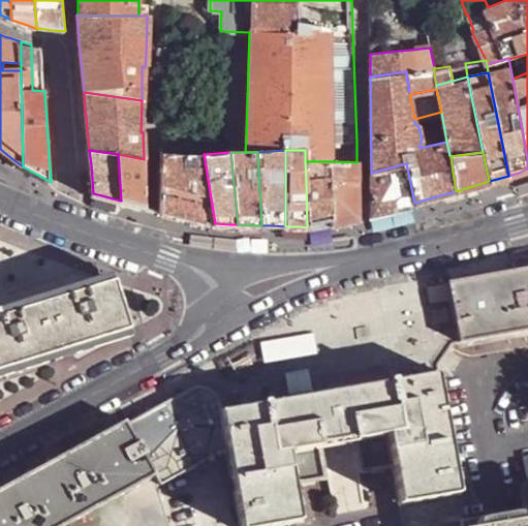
[(190,217),(215,223),(204,154),(180,153),(171,154),(162,153),(160,210),(190,217)]
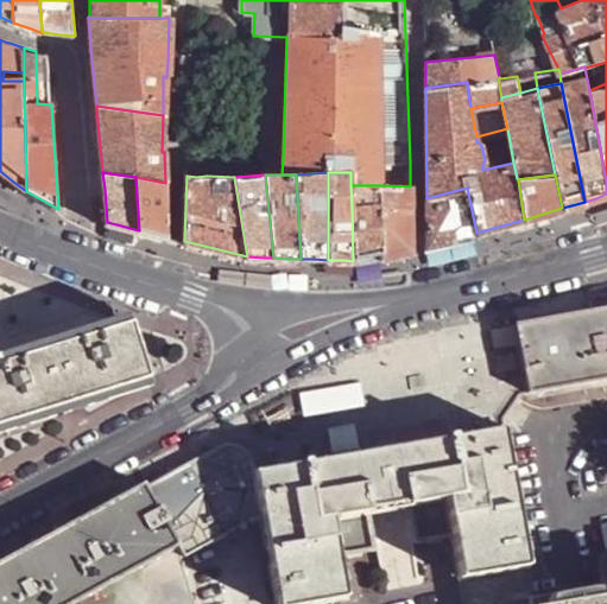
[(151,234),(168,237),(165,183),(136,177),(139,230),(151,234)]
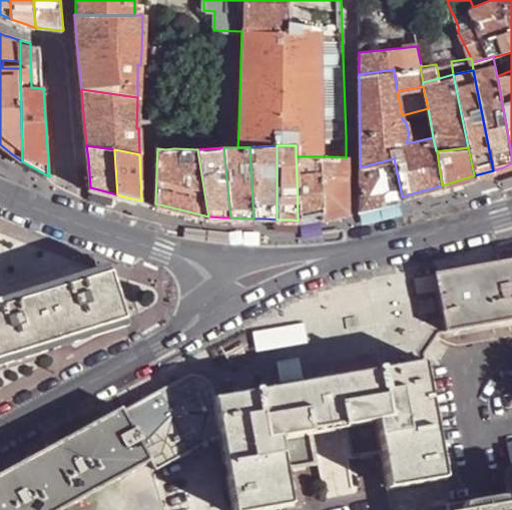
[(332,214),(347,211),(347,198),(346,168),(346,157),(321,156),(296,156),(297,175),(315,173),(321,175),(322,215),(332,214)]
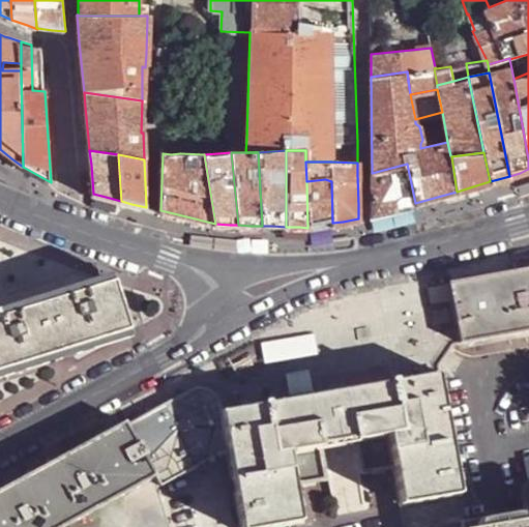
[(415,203),(407,164),(372,173),(372,205),(372,213),(400,207),(415,203)]
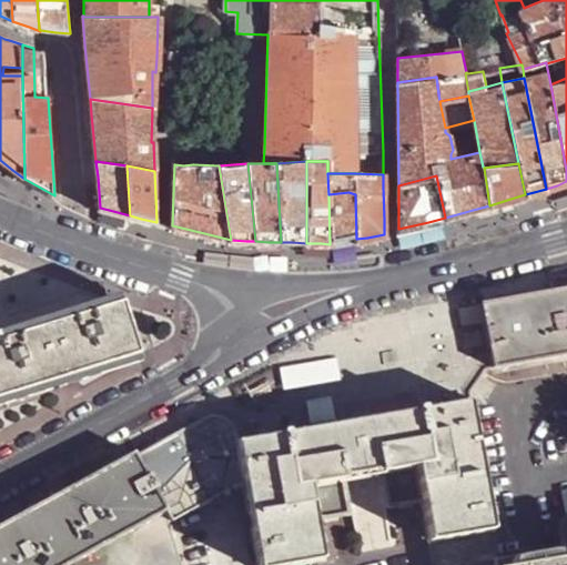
[(345,241),(356,239),(355,194),(348,192),(328,194),(330,244),(345,241)]
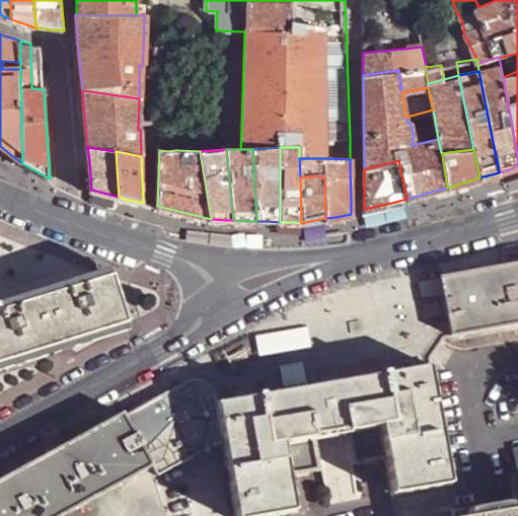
[(440,271),(451,335),(463,333),(478,329),(493,326),(506,324),(517,321),(517,255),(471,266),(440,271)]
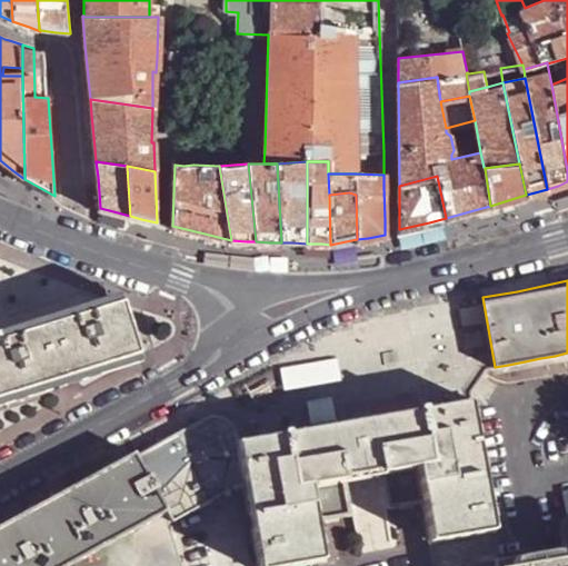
[(239,432),(240,438),(341,420),(358,418),(369,416),(472,398),(470,389),(479,378),(487,368),(495,367),(482,297),(481,286),(432,297),(399,307),(380,313),(335,330),(328,333),(278,357),(252,373),(230,385),(239,432)]
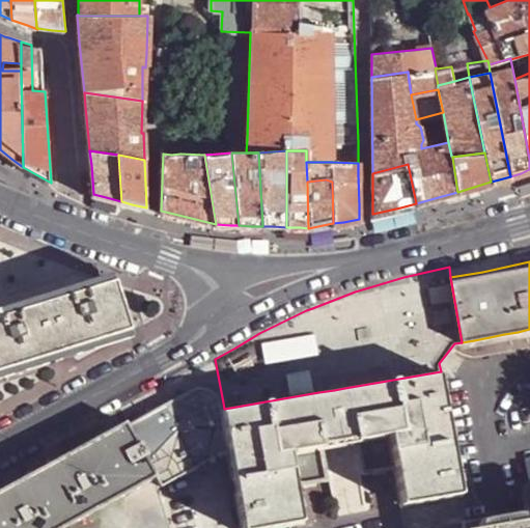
[(116,333),(133,328),(117,280),(91,287),(84,289),(0,315),(0,369),(19,364),(34,359),(52,354),(72,348),(94,340),(116,333)]
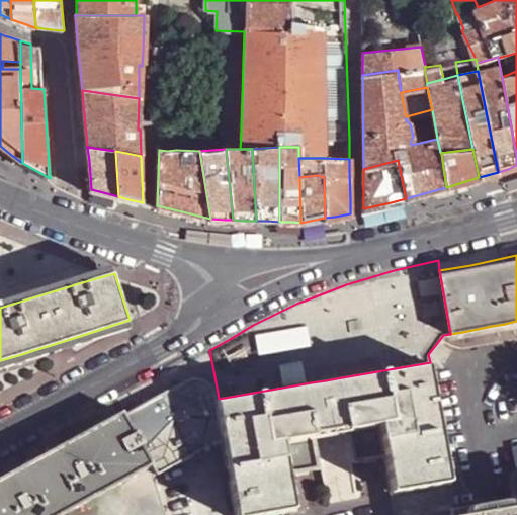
[(380,424),(385,456),(392,492),(450,482),(446,459),(441,426),(437,402),(432,374),(430,362),(336,378),(345,430),(350,430),(380,424)]
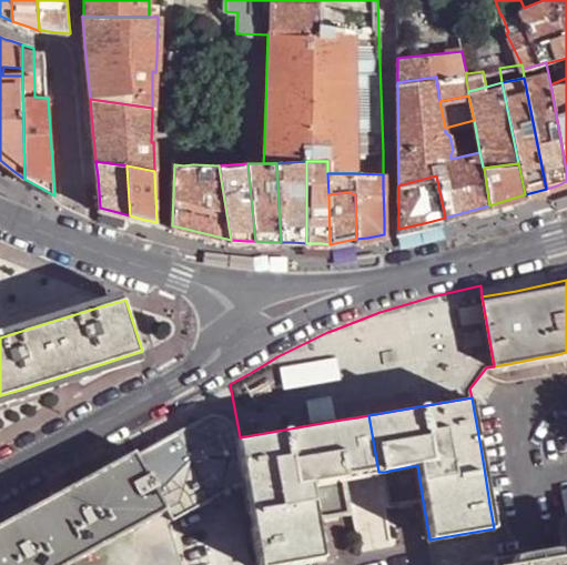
[(219,414),(209,414),(149,447),(140,452),(170,507),(175,517),(246,476),(240,437),(239,431),(230,421),(228,419),(219,414)]
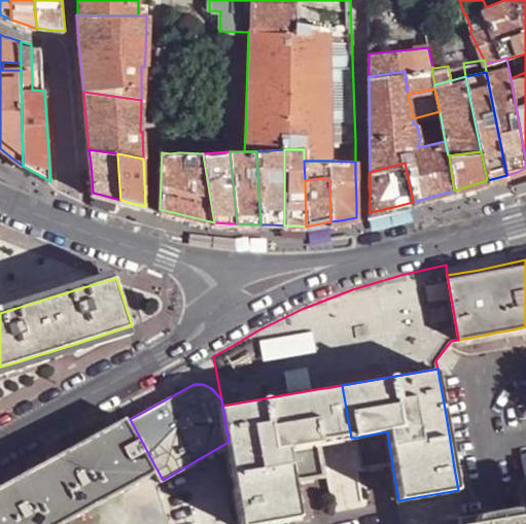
[(342,385),(331,387),(340,440),(351,438),(342,385)]
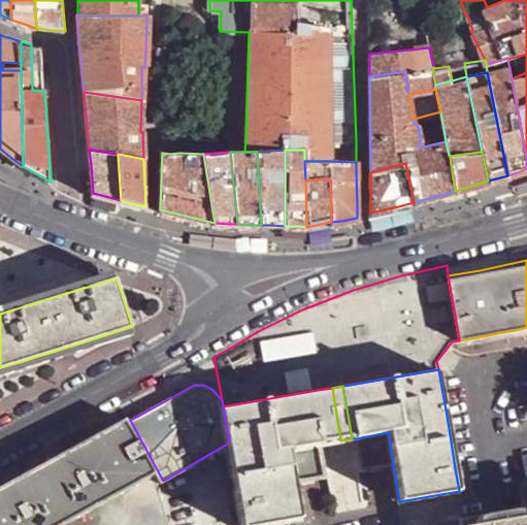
[(340,440),(332,388),(317,390),(326,444),(340,440)]
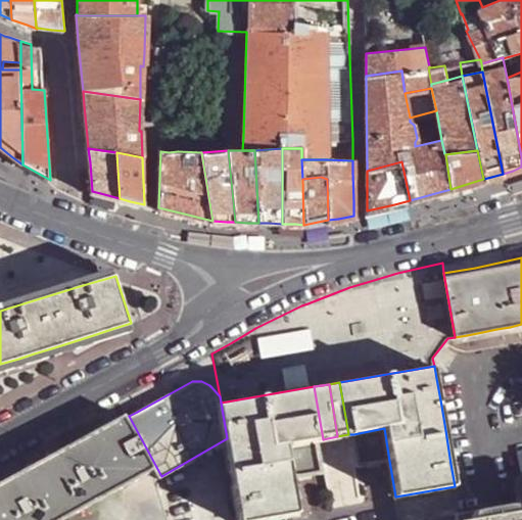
[(318,439),(323,439),(314,386),(221,403),(227,438),(240,519),(258,519),(289,515),(300,513),(294,476),(288,444),(318,439)]
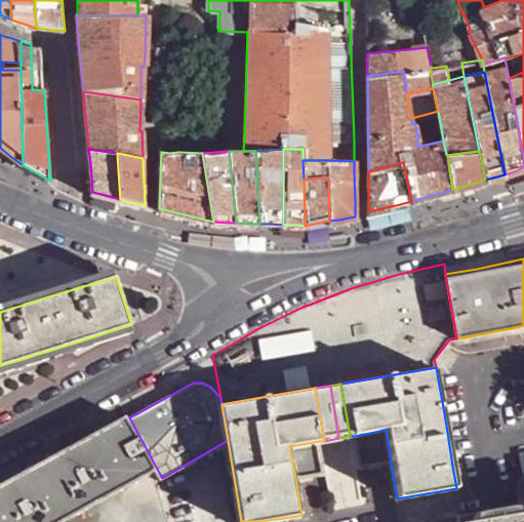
[(0,521),(56,521),(157,469),(129,417),(127,414),(111,424),(94,432),(79,440),(64,448),(50,456),(34,465),(18,473),(5,480),(0,482),(0,521)]
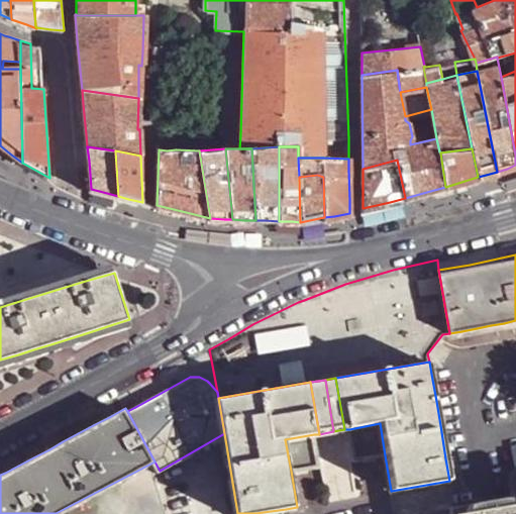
[(380,423),(349,429),(354,460),(385,455),(380,423)]
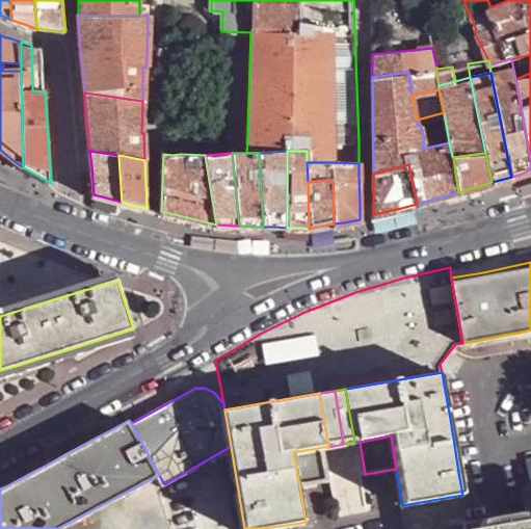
[(365,474),(360,442),(354,442),(366,508),(369,507),(371,505),(370,504),(368,503),(363,474),(365,474)]
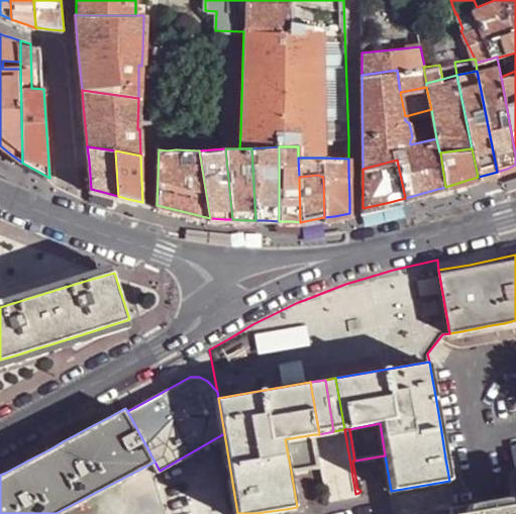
[(314,434),(285,439),(291,471),(320,467),(314,434)]
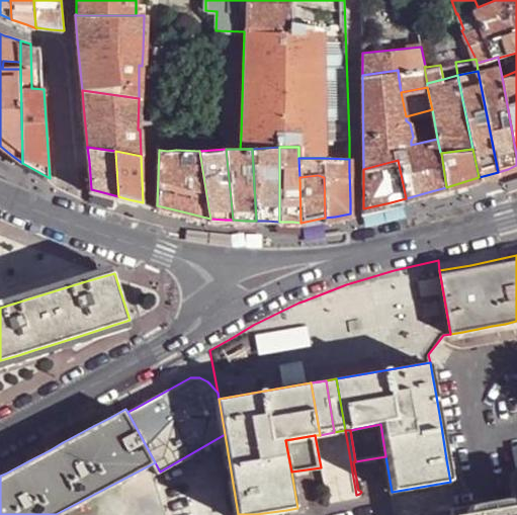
[(323,466),(328,495),(327,495),(327,498),(329,500),(331,499),(320,435),(315,435),(321,467),(323,466)]
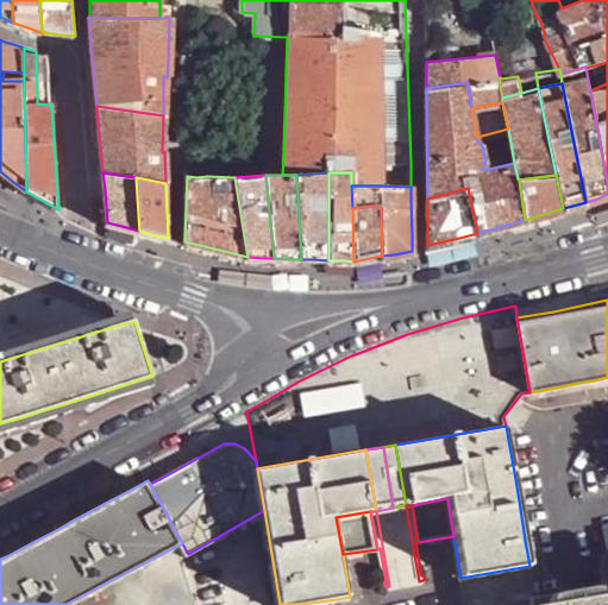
[(188,554),(182,543),(66,604),(200,604),(186,555),(188,554)]
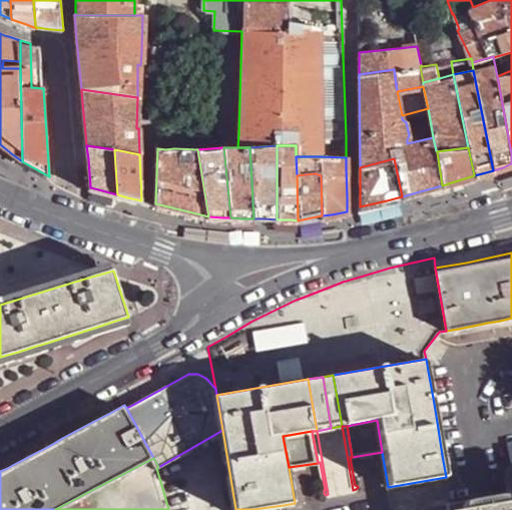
[(463,509),(462,501),(451,503),(446,477),(388,487),(391,509),(463,509)]
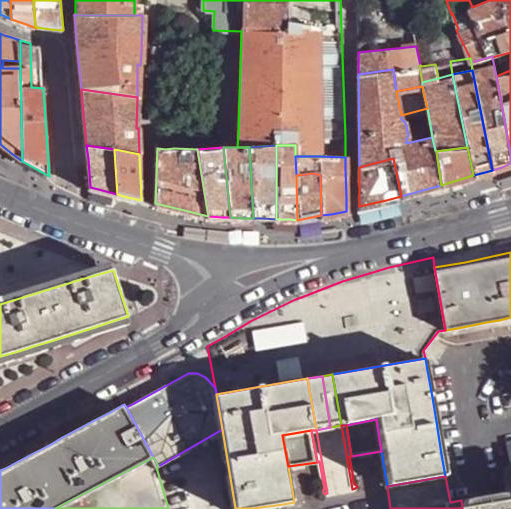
[(509,508),(507,492),(491,495),(493,508),(509,508)]
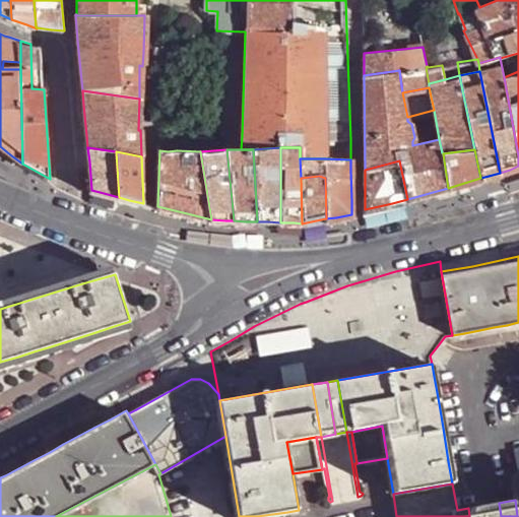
[(501,516),(499,503),(490,505),(481,506),(482,516),(501,516)]
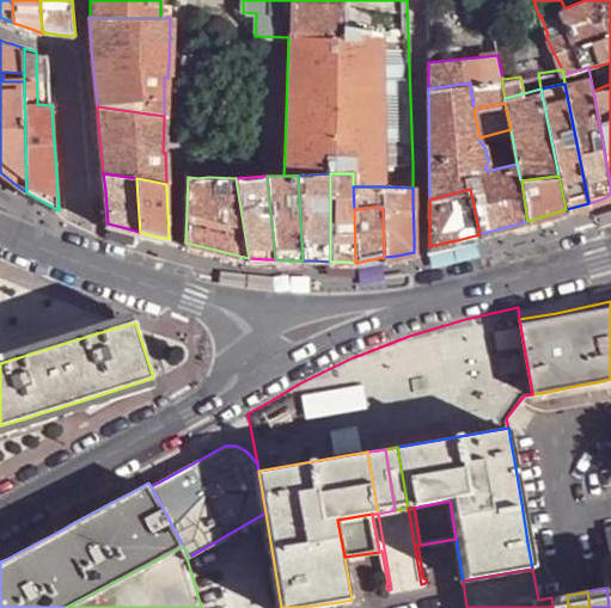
[(568,607),(567,595),(551,597),(553,607),(568,607)]
